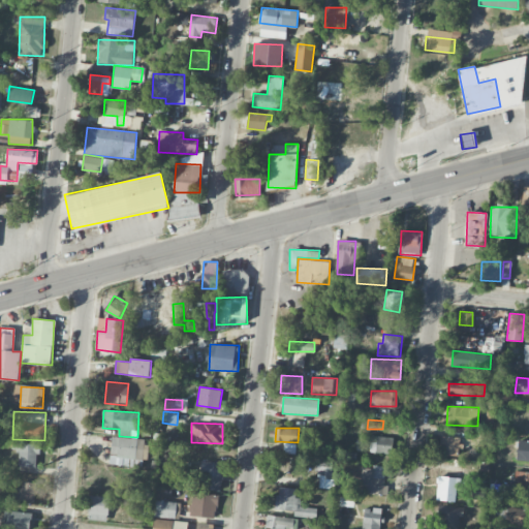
[(393,437),(369,436),(369,453),(392,453),(393,437)]
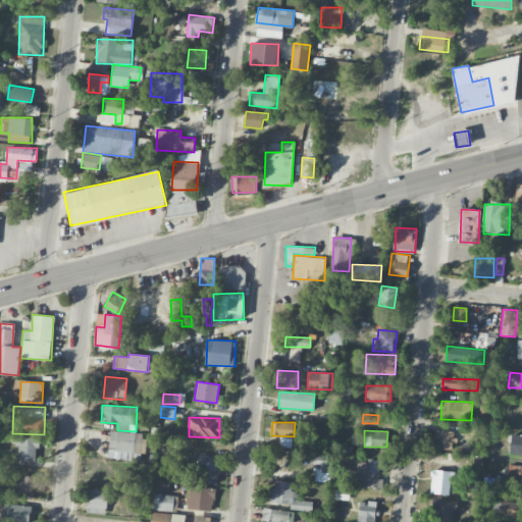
[(452,450),(452,430),(434,430),(433,449),(452,450)]
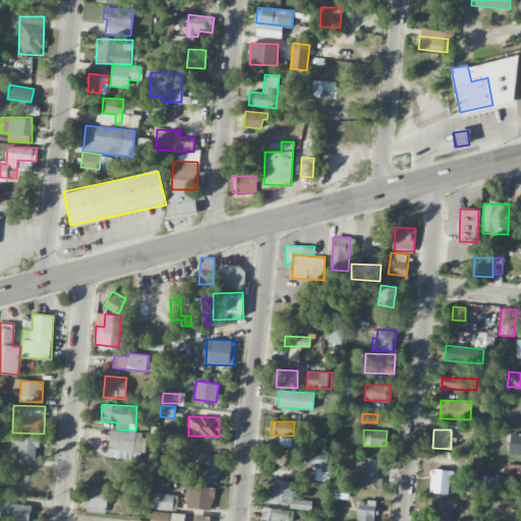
[(143,453),(145,431),(110,430),(109,457),(127,458),(128,452),(143,453)]
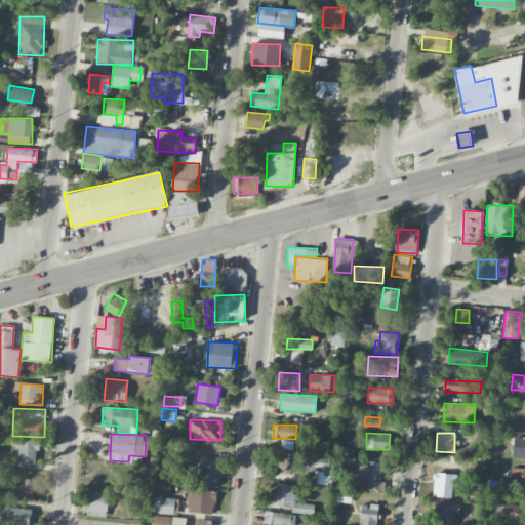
[(524,437),(514,437),(513,456),(524,456),(524,437)]
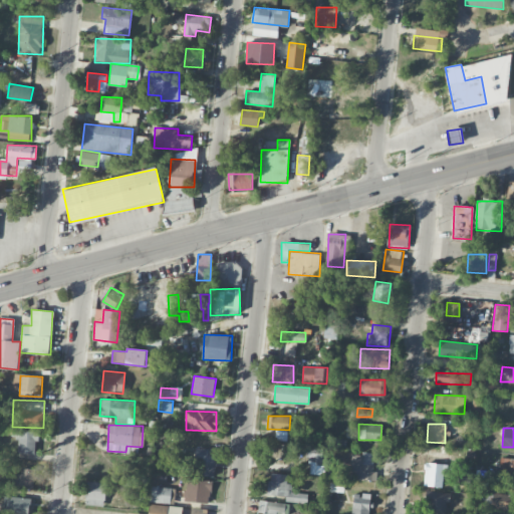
[(18,453),(37,453),(38,432),(12,431),(12,438),(18,438),(18,453)]
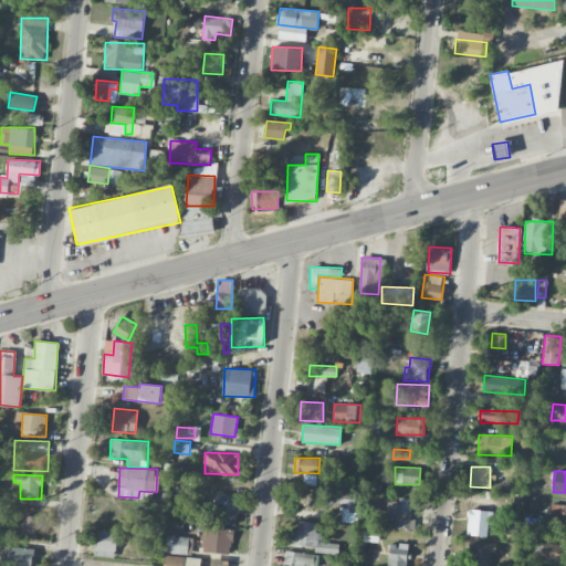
[(237,525),(238,494),(215,493),(215,509),(218,509),(218,524),(237,525)]
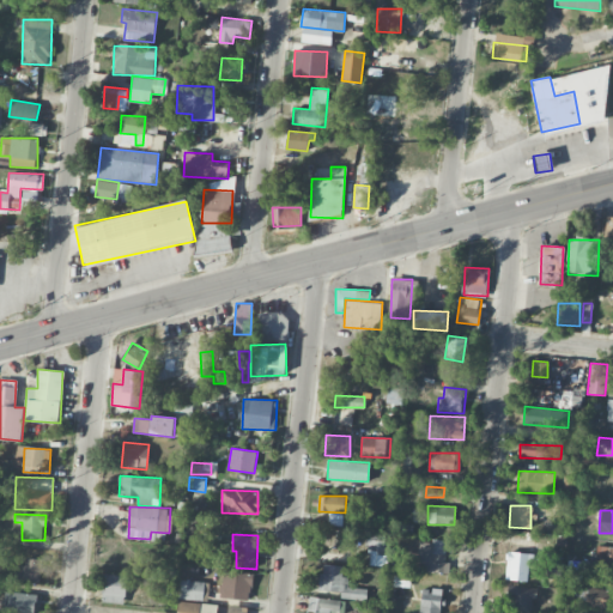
[(384,565),(387,535),(369,534),(366,565),(384,565)]
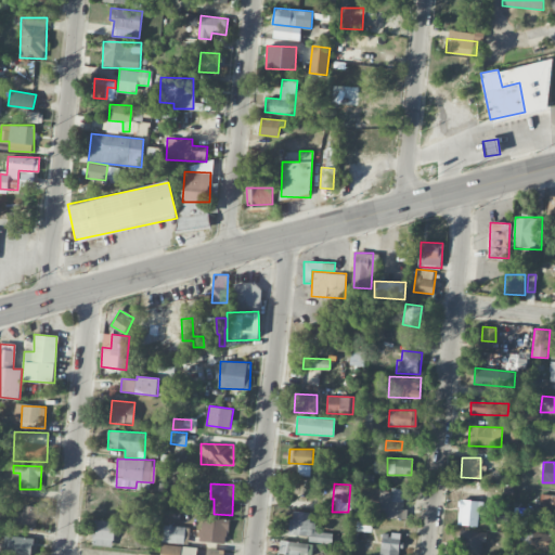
[(404,490),(379,489),(379,518),(403,518),(404,490)]
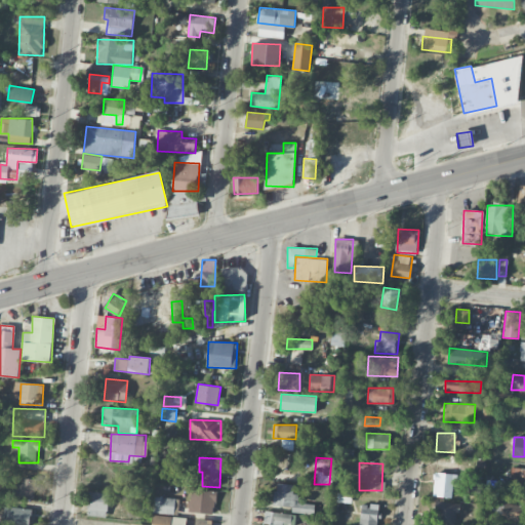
[(510,481),(524,482),(524,468),(511,468),(510,481)]
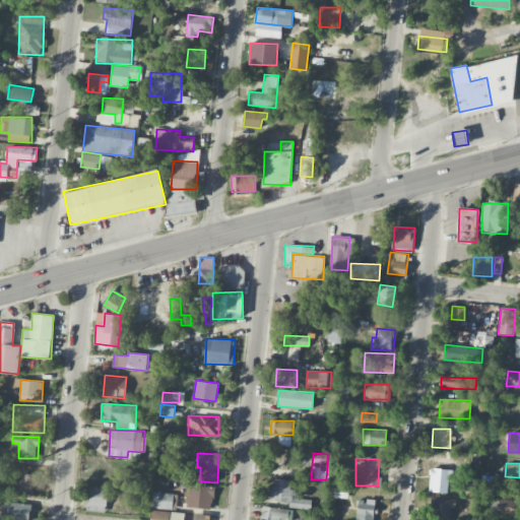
[(450,468),(430,468),(430,492),(449,493),(450,468)]
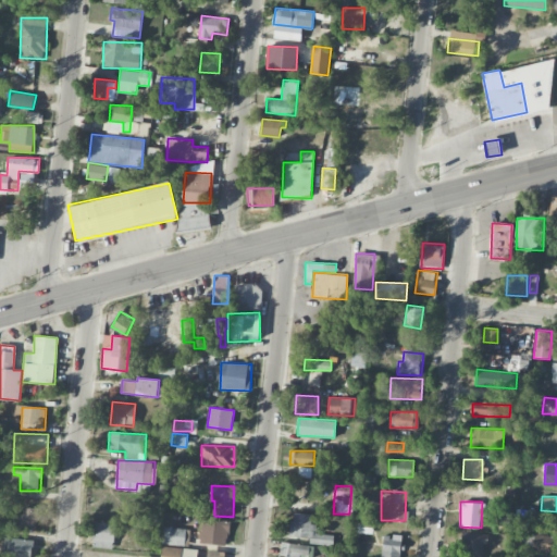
[(37,528),(38,508),(24,507),(23,516),(14,515),(14,527),(37,528)]
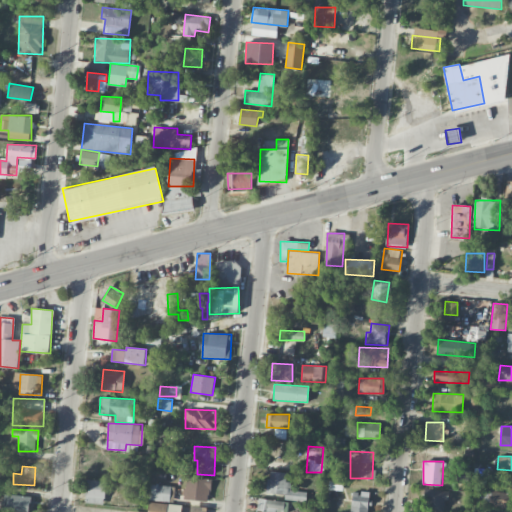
[(287,473),(269,470),(266,492),(285,495),(285,499),(305,501),(307,492),(290,490),(291,482),(286,481),(287,473)]
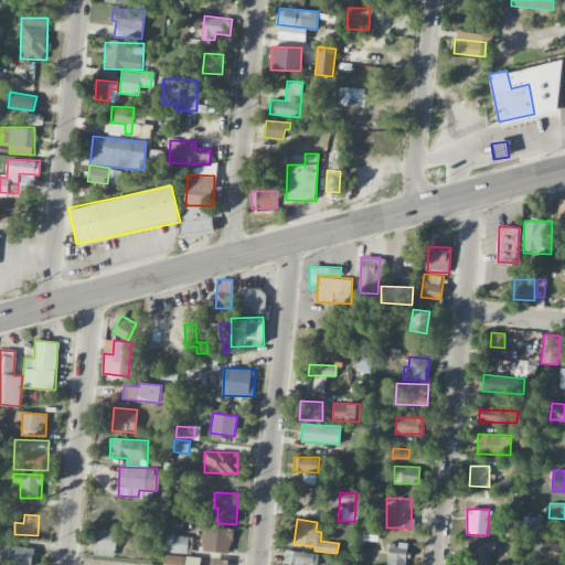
[(231,553),(232,528),(205,526),(204,552),(231,553)]
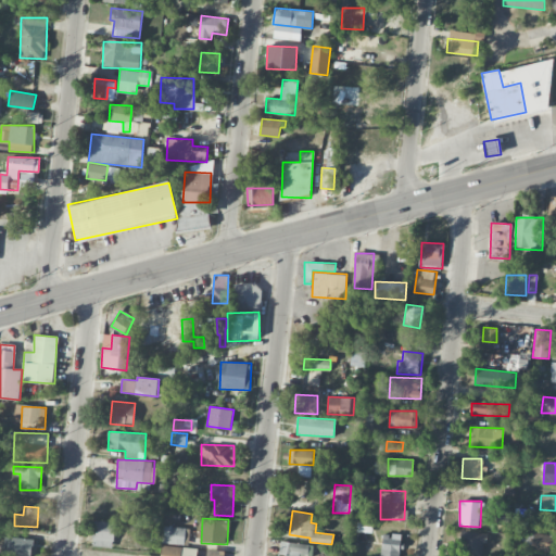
[(356,532),(373,532),(373,520),(357,519),(356,532)]
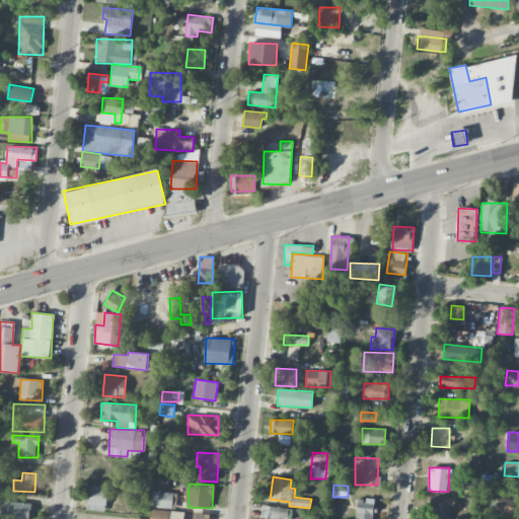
[(105,511),(108,489),(88,486),(85,509),(105,511)]
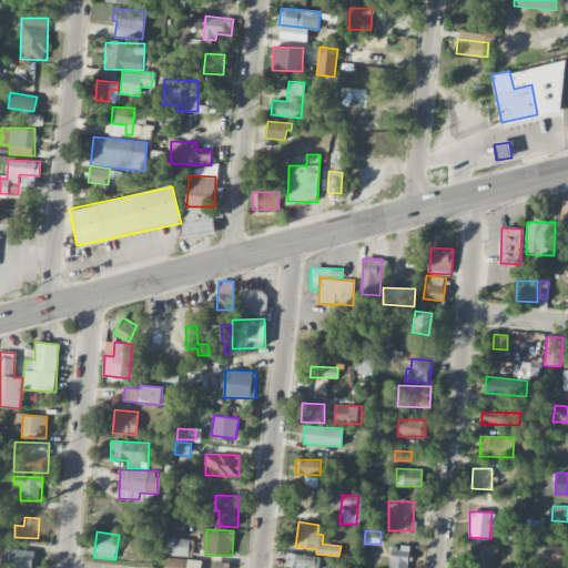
[(165,554),(189,557),(191,539),(168,537),(165,554)]
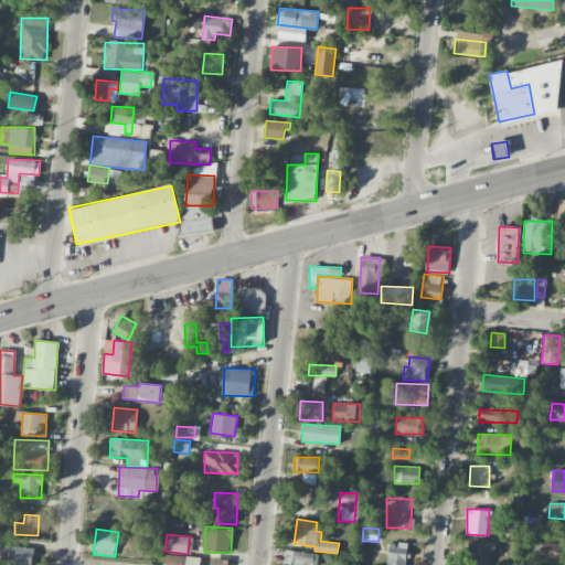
[(486,564),(493,564),(492,540),(468,541),(468,564),(486,564)]
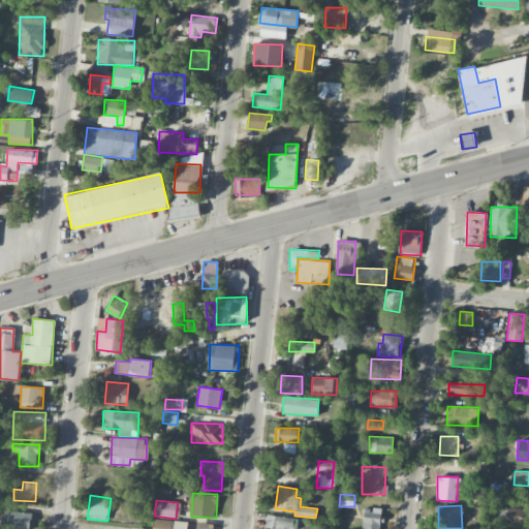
[(364,507),(362,528),(380,528),(382,508),(364,507)]
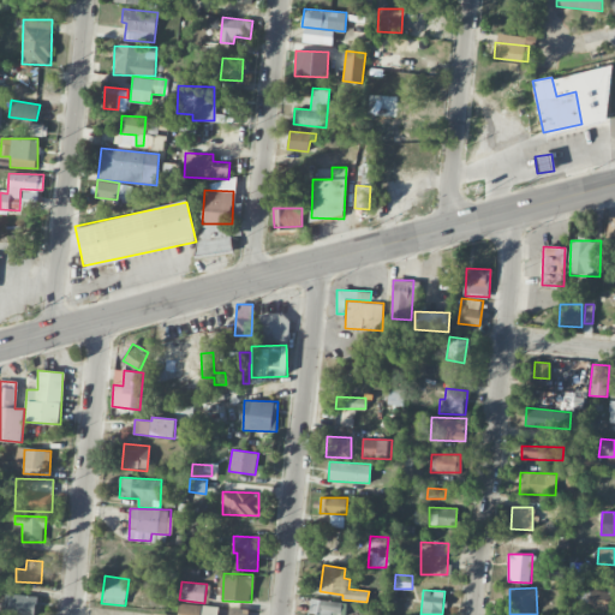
[(589,608),(614,609),(614,593),(590,592),(589,608)]
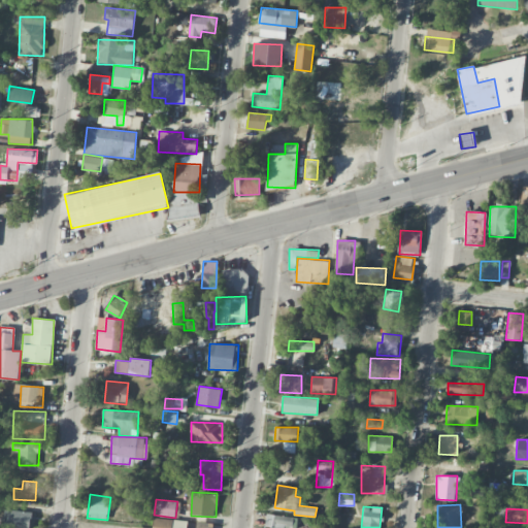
[(3,527),(31,527),(32,512),(4,510),(3,527)]
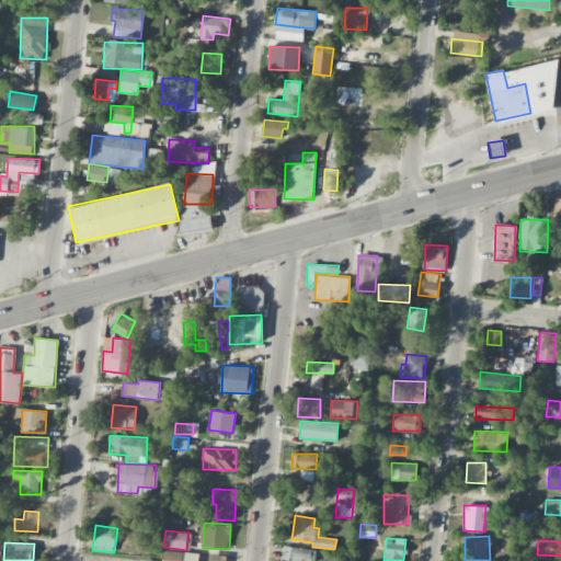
[(295,560),(313,560),(316,549),(283,547),(282,560),(295,560)]
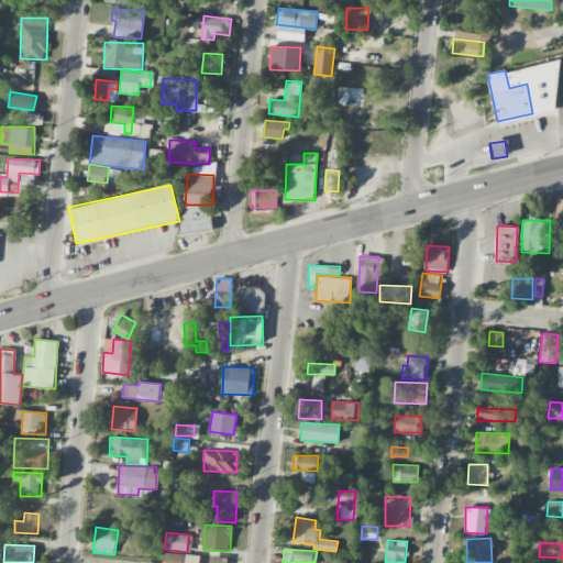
[(162,562),(198,562),(199,554),(163,552),(162,562)]
